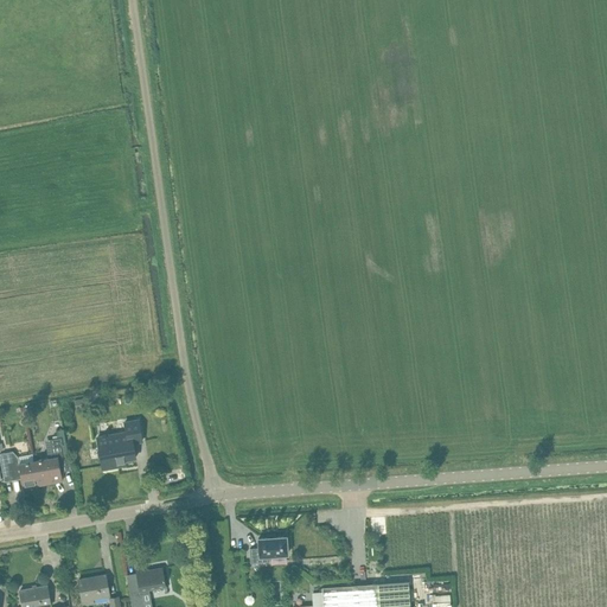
[(135,458),(133,442),(142,441),(139,420),(125,422),(127,433),(97,438),(103,468),(117,466),(117,461),(135,458)]
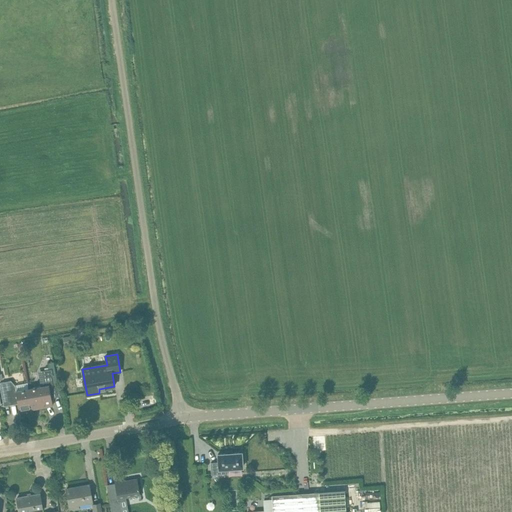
[(41,386),(28,388),(32,409),(45,407),(53,406),(51,398),(50,392),(54,391),(53,388),(51,376),(50,369),(55,368),(54,362),(48,363),(49,369),(43,370),(45,377),(47,389),(42,390),(41,386)]
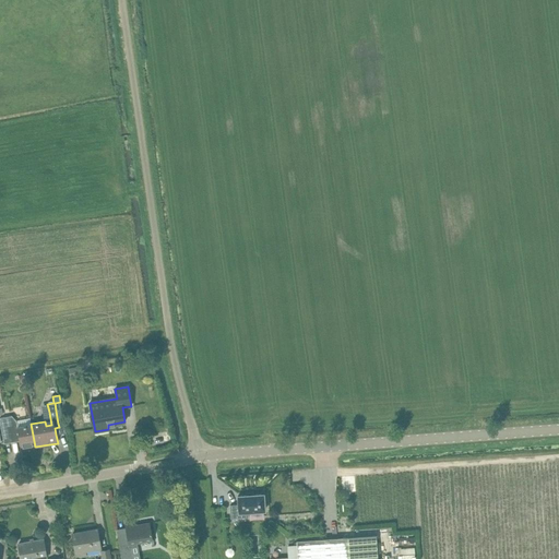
[(11,416),(0,418),(0,421),(1,427),(3,441),(13,439),(14,442),(20,441),(21,450),(35,447),(31,424),(18,427),(18,424),(16,420),(11,416)]
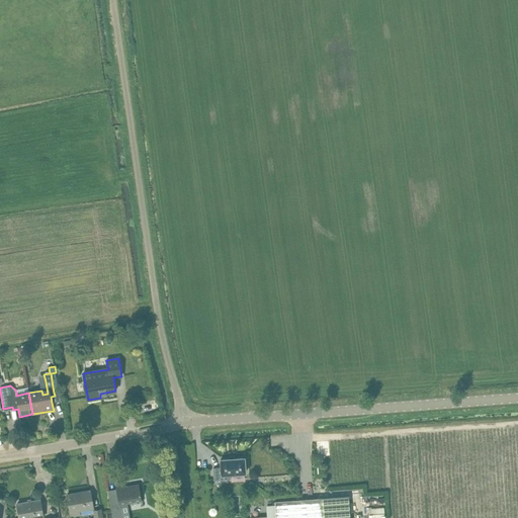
[(221,468),(213,468),(214,481),(230,480),(230,475),(245,473),(244,458),(235,459),(231,459),(230,459),(221,460),(221,468)]
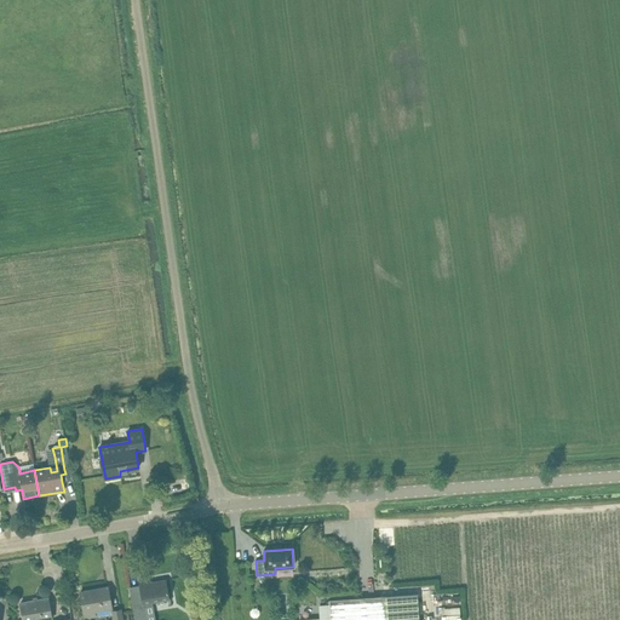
[(153,606),(153,602),(170,598),(168,592),(166,580),(149,583),(148,580),(138,581),(139,585),(130,586),(136,619),(145,619),(143,607),(153,606)]
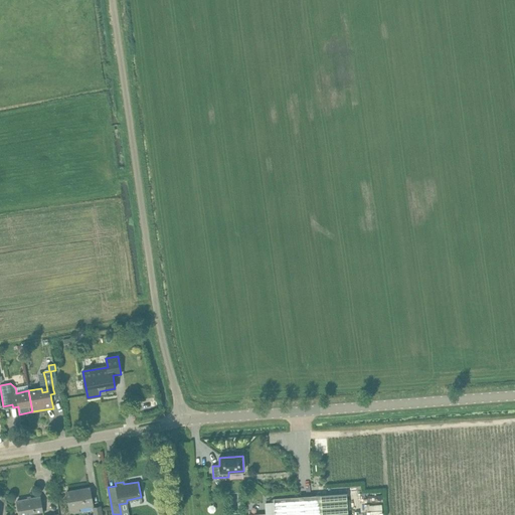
[(93,505),(92,498),(90,488),(66,492),(68,502),(70,513),(79,512),(78,508),(93,505)]
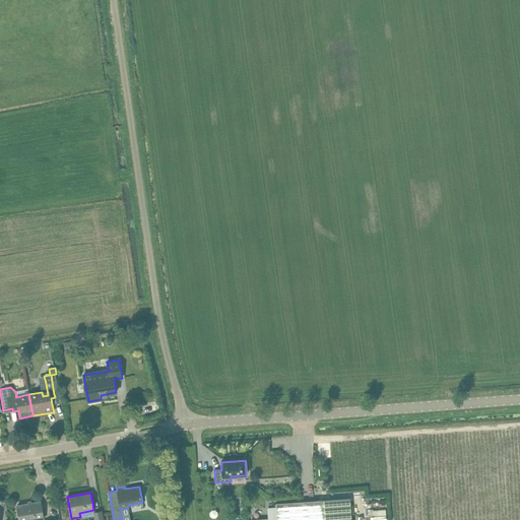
[(351,519),(350,499),(276,504),(276,519),(351,519)]
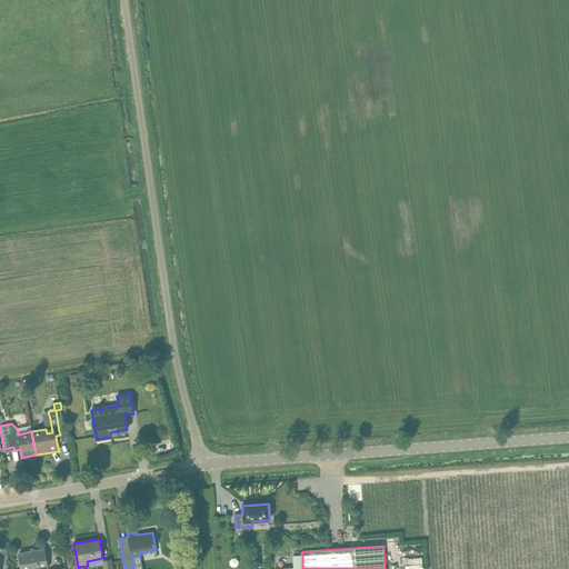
[(43,568),(48,568),(46,560),(45,549),(19,553),(20,565),(21,568),(43,568)]
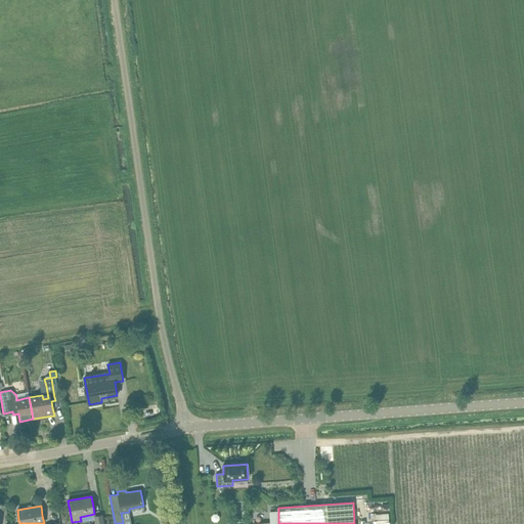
[(104,523),(103,515),(94,516),(95,523),(104,523)]
